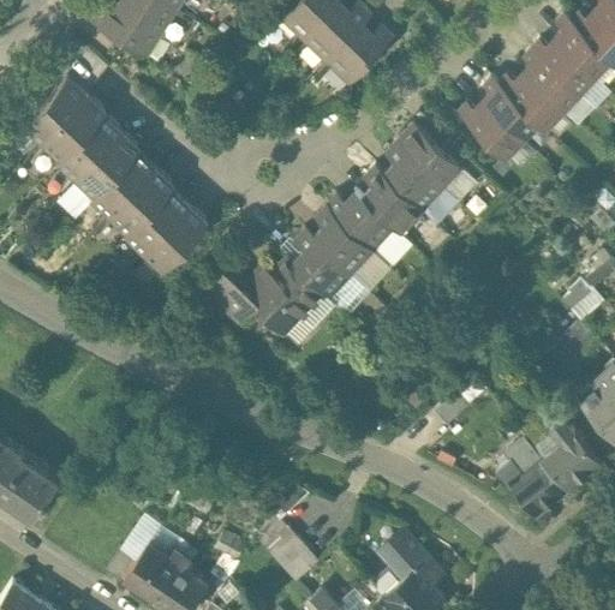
[(159,36),(113,6),(113,5),(105,0),(101,0),(89,21),(145,58),(159,36)]
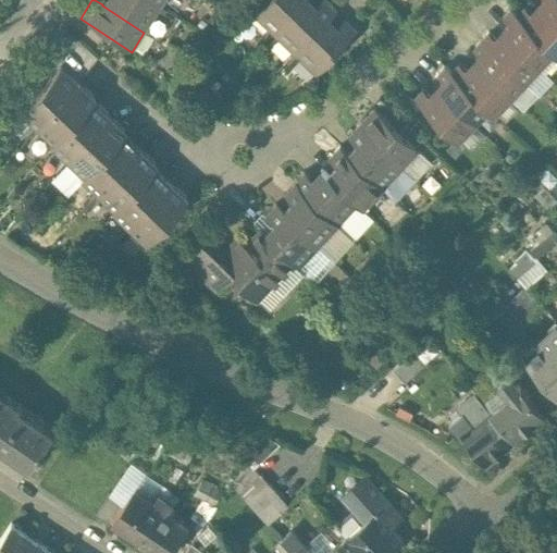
[(160,9),(146,0),(106,0),(102,4),(102,5),(144,33),(160,9)]
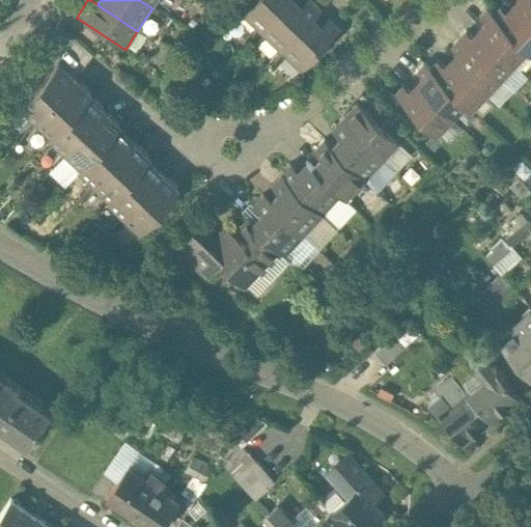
[(259,0),(240,22),(260,40),(292,6),(285,0),(259,0)]
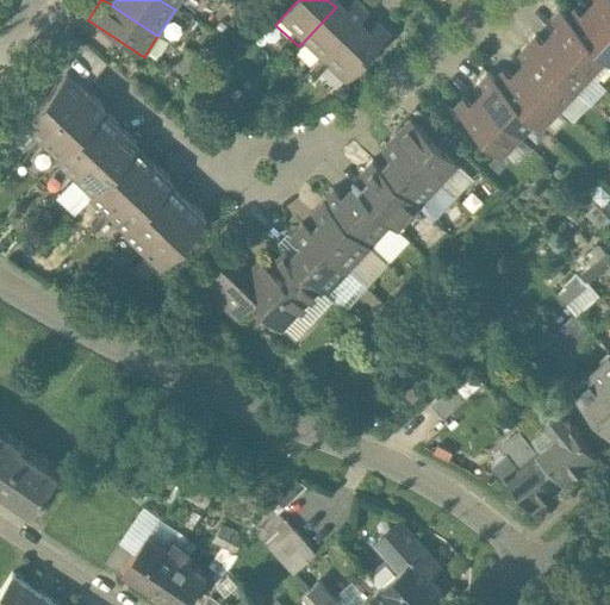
[(609,0),(593,0),(608,13),(591,30),(574,13),(566,22),(566,23),(608,62),(609,64),(609,0)]
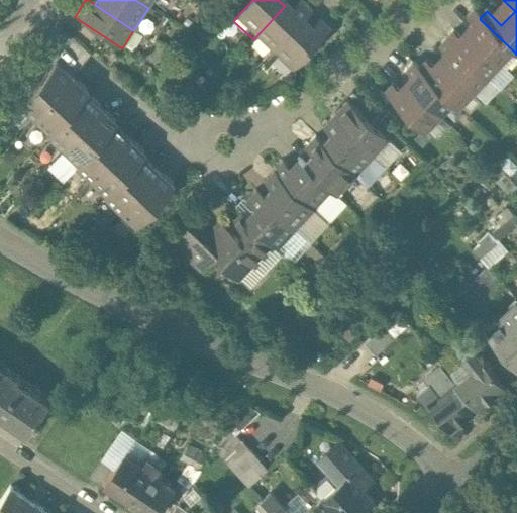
[(285,6),(253,39),(273,58),(304,24),(312,17),(301,6),(294,14),(285,6)]
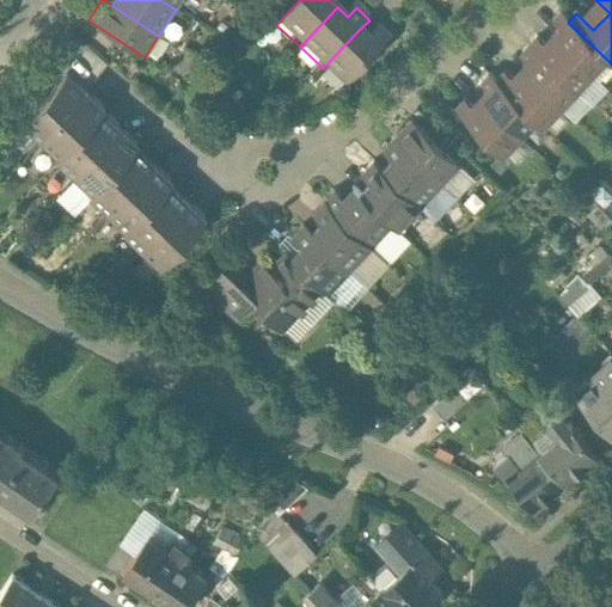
[(610,62),(568,23),(568,22),(562,16),(552,25),(570,41),(554,59),(537,42),(528,50),(577,97),(610,62)]
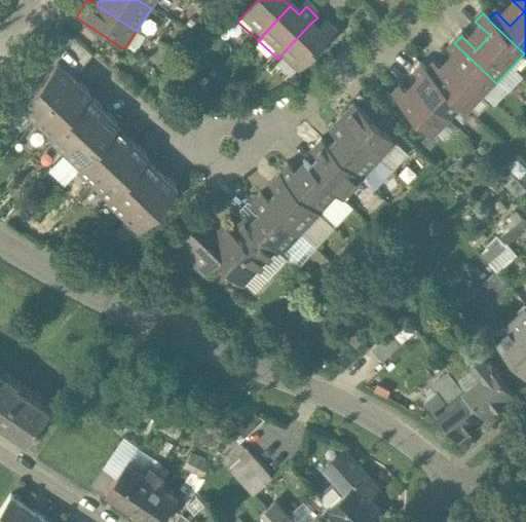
[(309,25),(277,59),(298,77),(337,35),(326,25),(318,33),(309,25)]
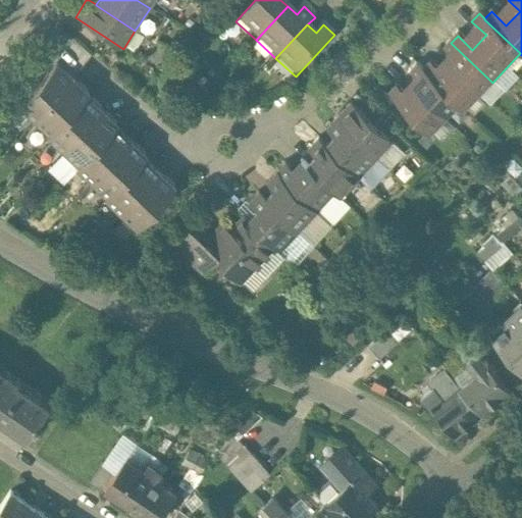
[(492,83),(451,43),(444,51),(458,65),(445,80),(429,65),(423,72),(422,73),(458,106),(458,107),(464,112),(492,83)]
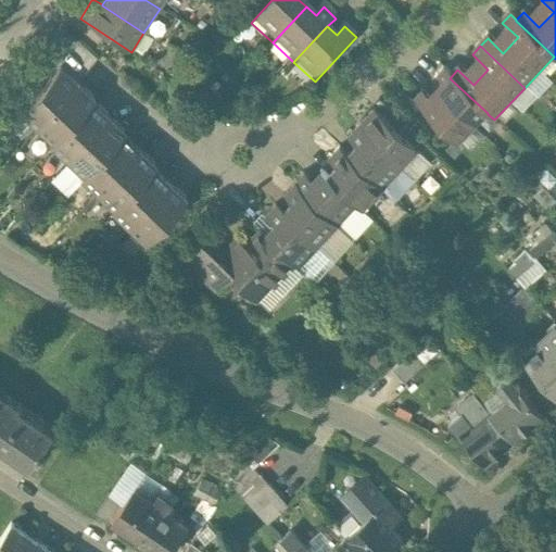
[(60,69),(19,113),(36,128),(77,85),(60,69)]
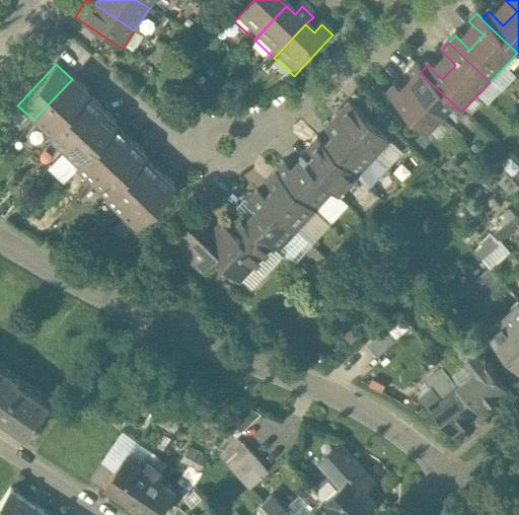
[(455,105),(420,73),(421,72),(415,67),(408,74),(422,88),(409,102),(393,89),(386,97),(428,136),(455,106),(455,105)]
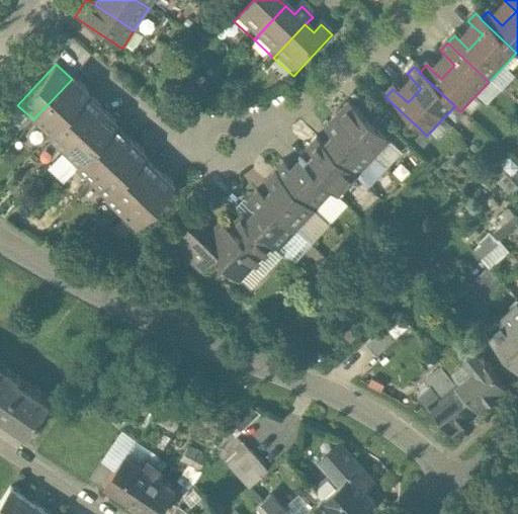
[(72,79),(33,119),(49,134),(85,95),(87,93),(72,79)]
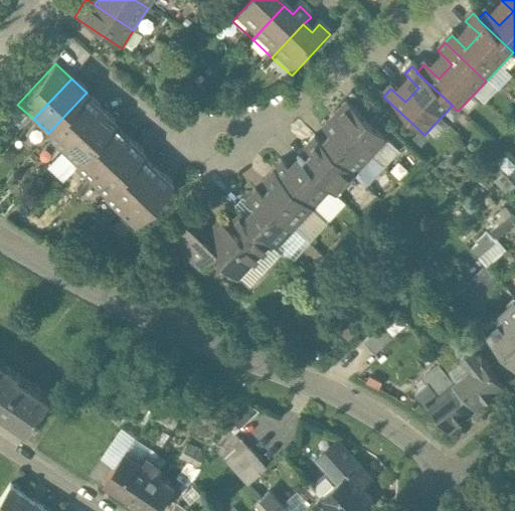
[(84,95),(48,133),(46,136),(61,150),(100,109),(84,95)]
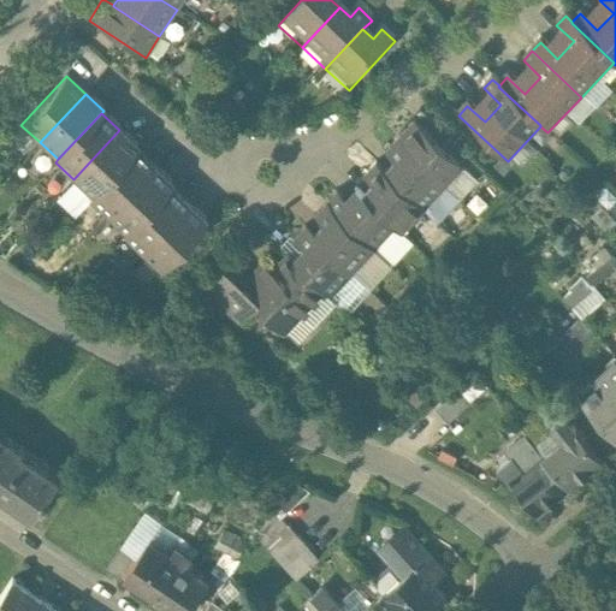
[(463,172),(414,126),(397,146),(446,191),(463,172)]
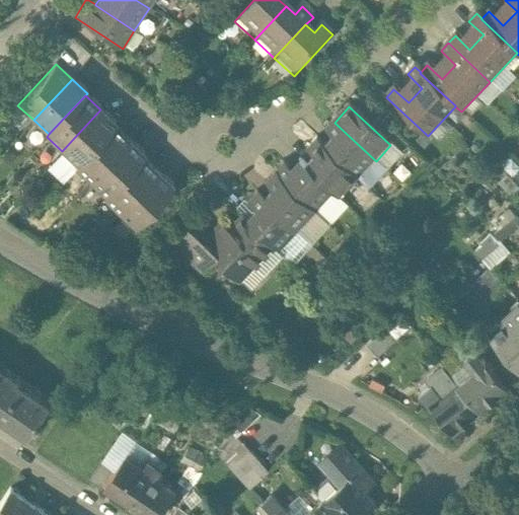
[(100,109),(62,151),(77,165),(114,127),(116,125),(100,109)]
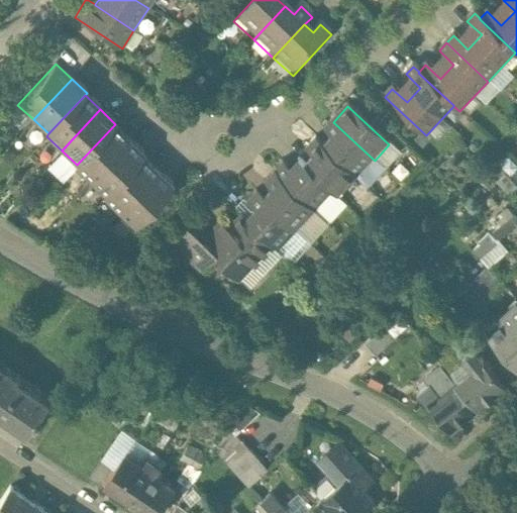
[(375,161),(333,122),(323,132),(331,139),(323,147),(322,148),(356,180),(375,161)]
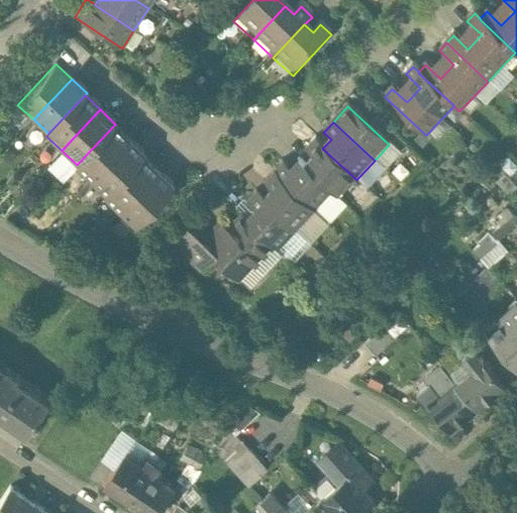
[(113,126),(77,165),(75,168),(90,182),(128,140),(113,126)]
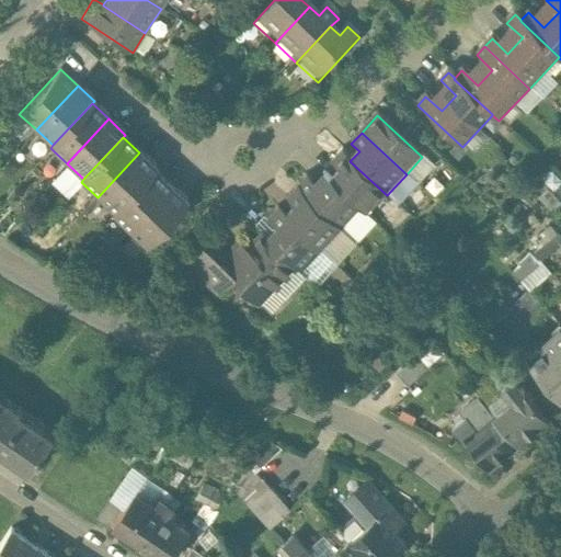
[(139,152),(98,197),(114,213),(153,171),(157,168),(139,152)]
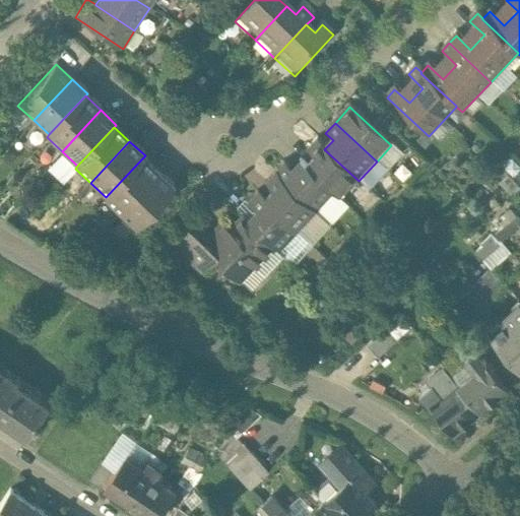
[(359,181),(324,149),(325,148),(317,141),(307,152),(315,159),(307,168),(306,169),(334,195),(339,201),(359,181)]
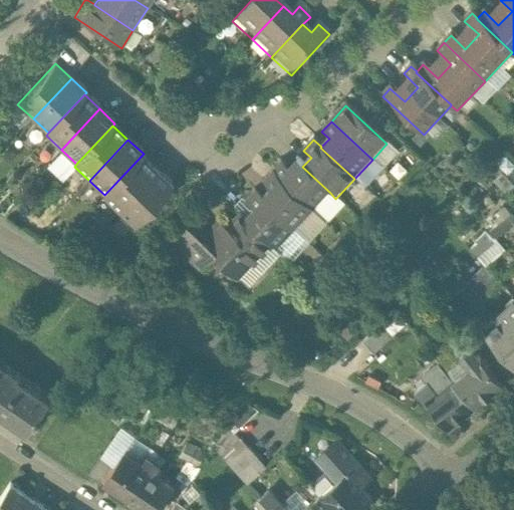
[(141,157),(104,195),(102,198),(117,212),(156,171),(141,157)]
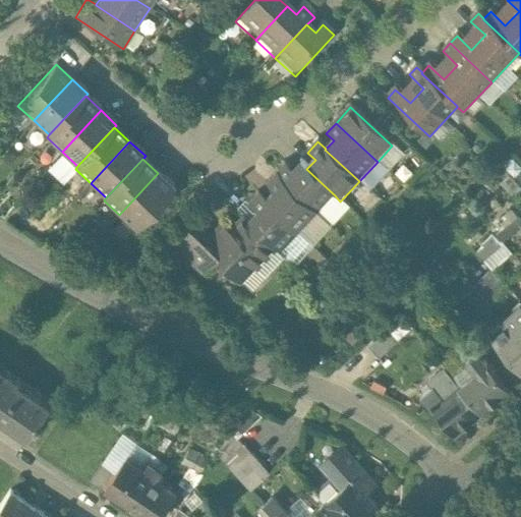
[(335,195),(306,169),(307,168),(301,163),(293,172),(285,165),(275,175),(316,215),(335,195)]
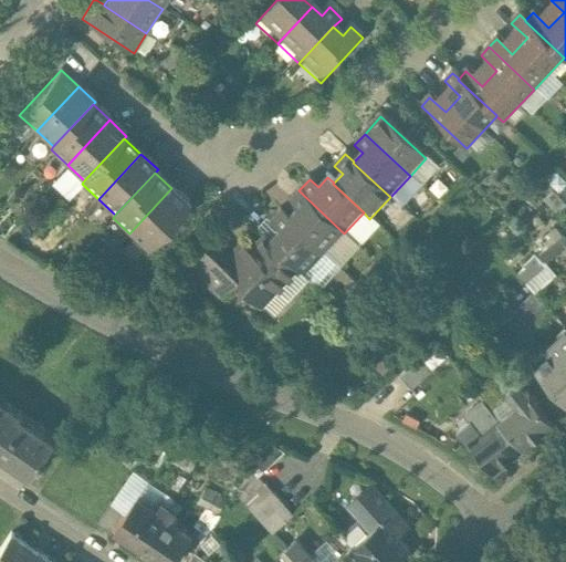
[(171,188),(129,233),(147,250),(189,205),(171,188)]
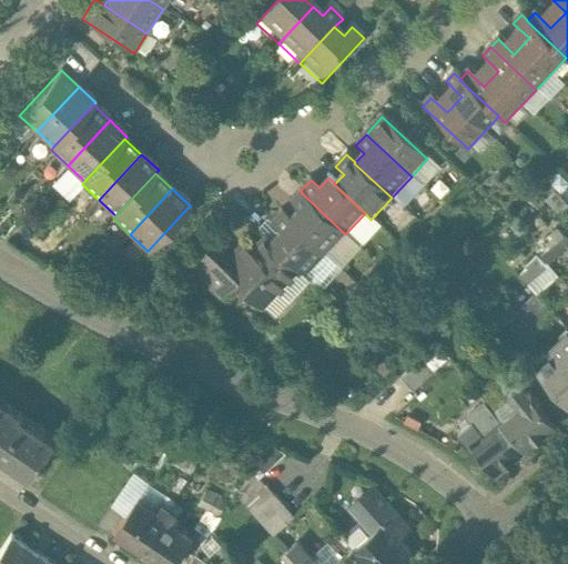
[(345,234),(300,191),(290,203),(297,211),(290,220),(326,254),(345,234)]
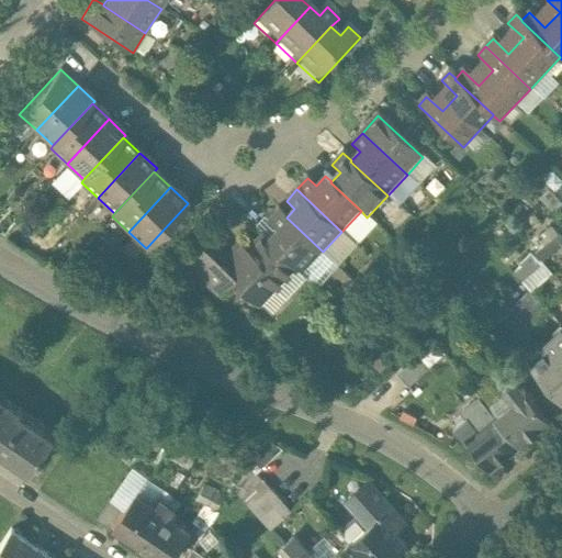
[(323,252),(287,218),(278,210),(267,222),(274,230),(266,238),(296,267),(303,274),(323,252)]
